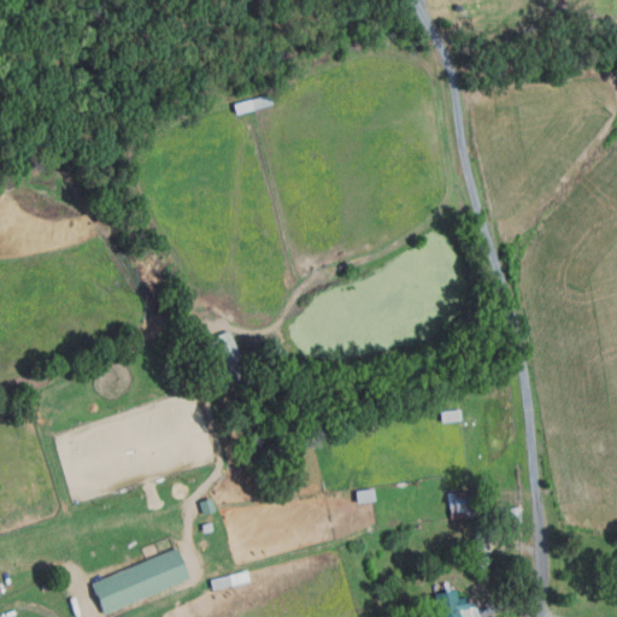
[(270,94),(272,104),(234,113),(231,104),(270,94)]
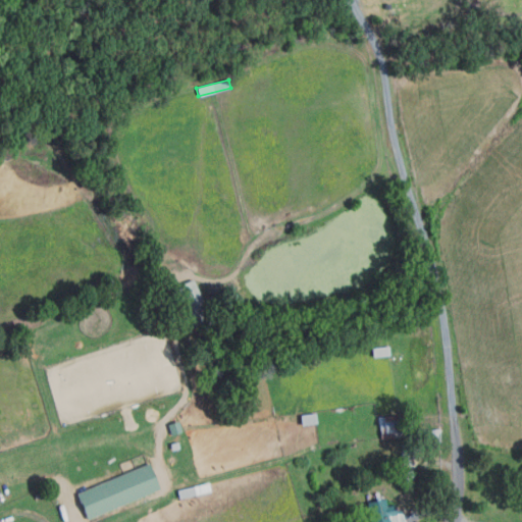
[(174,286),(193,278),(210,323),(192,330),(174,286)]
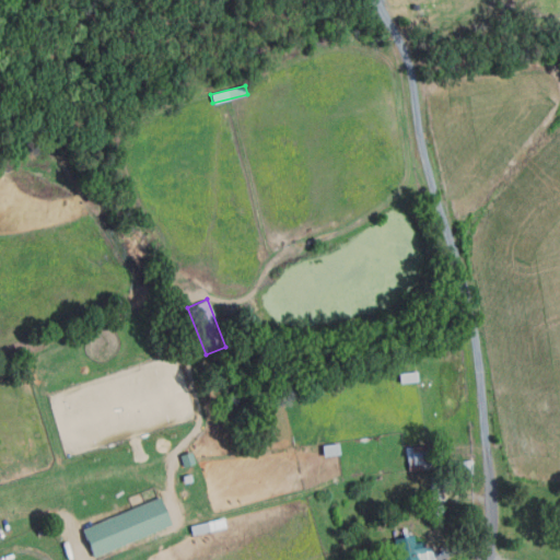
[(32,380),(13,384),(11,373),(30,370),(32,380)]
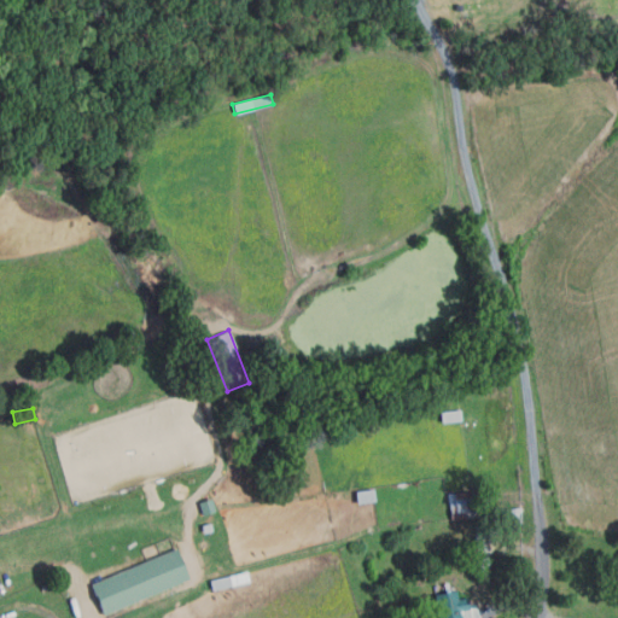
[(441,423),(439,412),(459,409),(460,420),(441,423)]
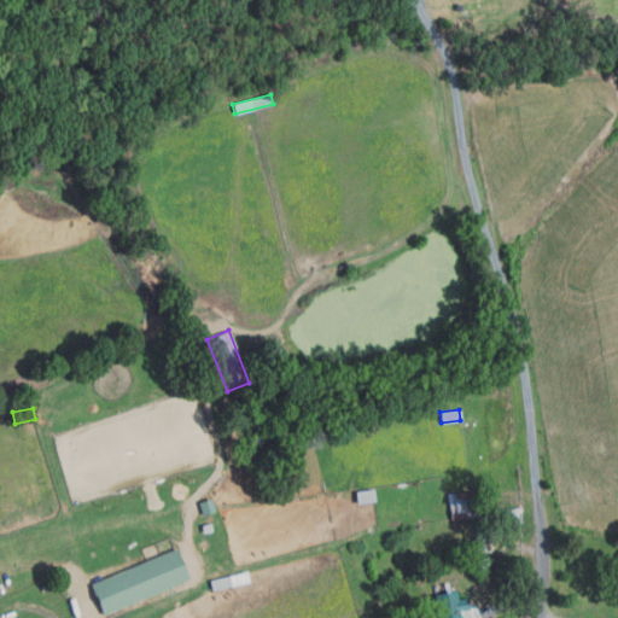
[(373,490),(373,501),(355,503),(354,491),(373,490)]
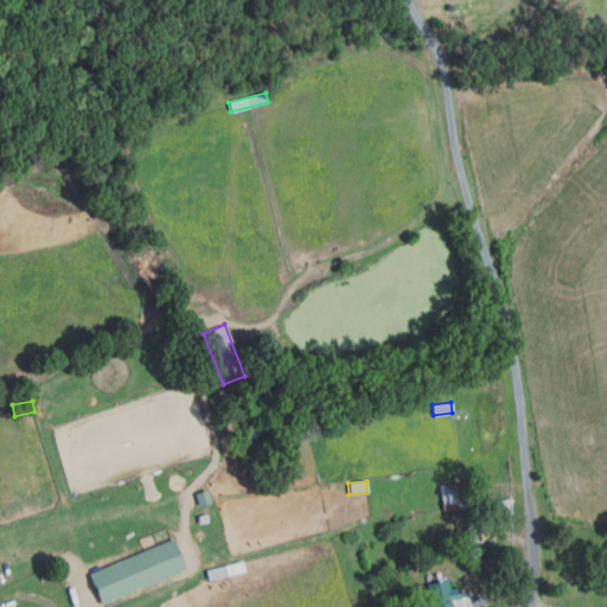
[(462,483),(466,509),(441,511),(439,485),(462,483)]
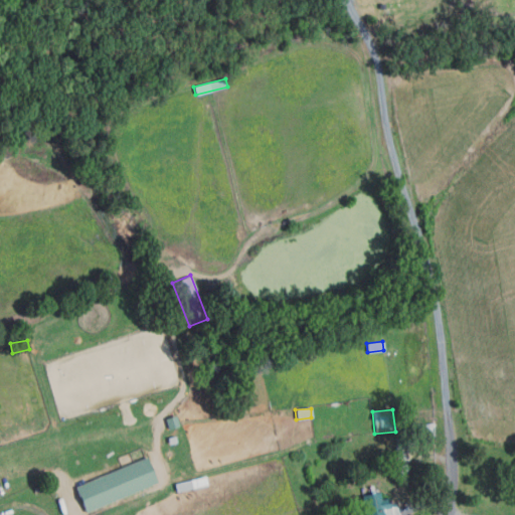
[(174,415),(177,426),(168,428),(165,418),(174,415)]
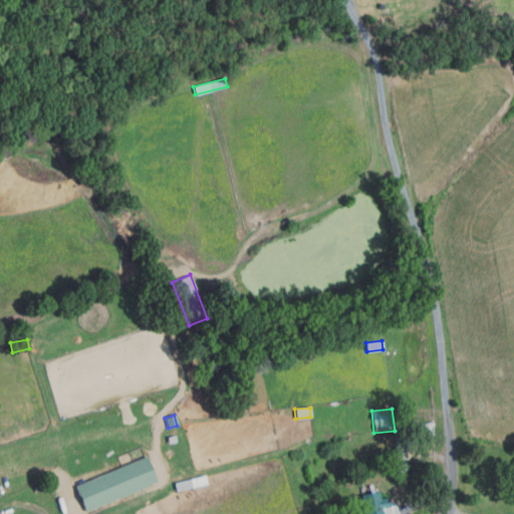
[(434,425),(433,437),(419,436),(419,424),(434,425)]
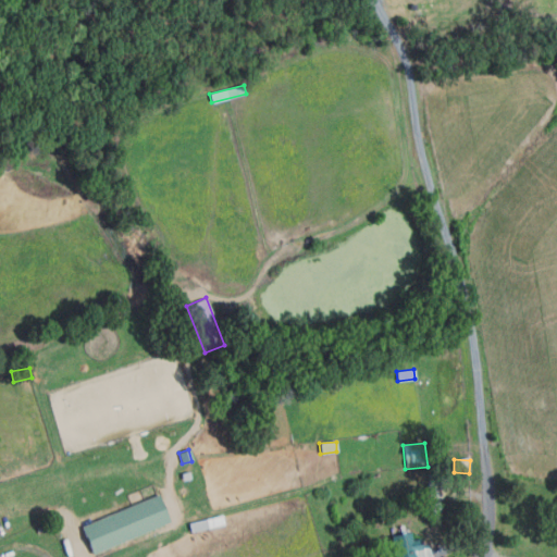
[(188,472),(189,480),(182,481),(181,473),(188,472)]
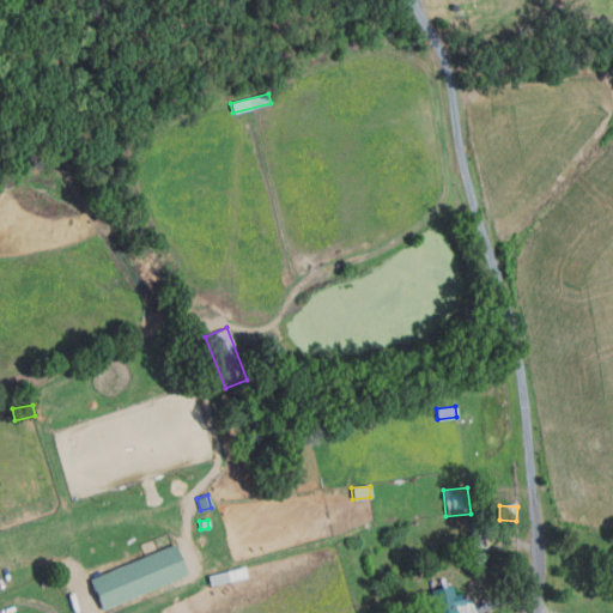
[(492,526),(486,550),(467,545),(473,520),(492,526)]
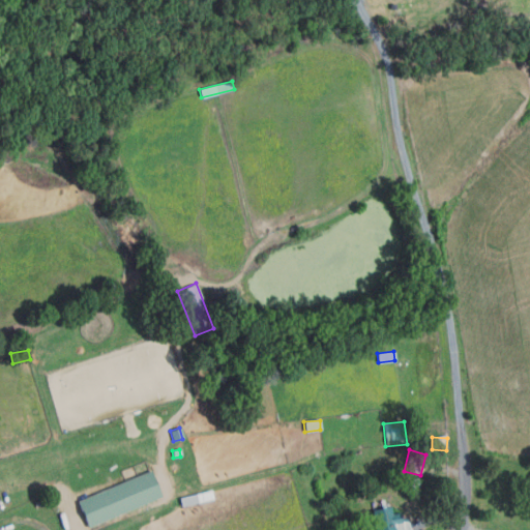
[(151,471),(162,497),(87,528),(77,502),(151,471)]
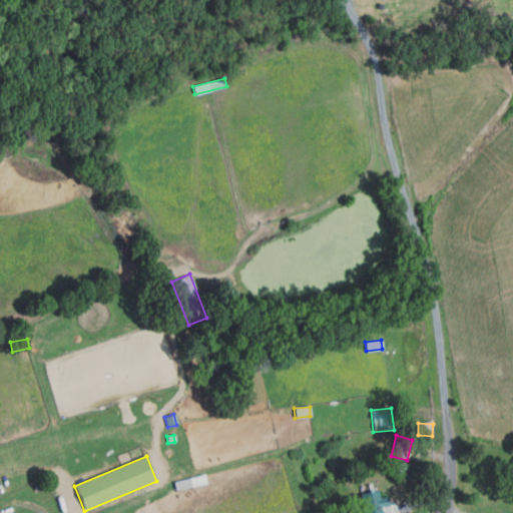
[(202,475),(204,483),(174,490),(172,481),(202,475)]
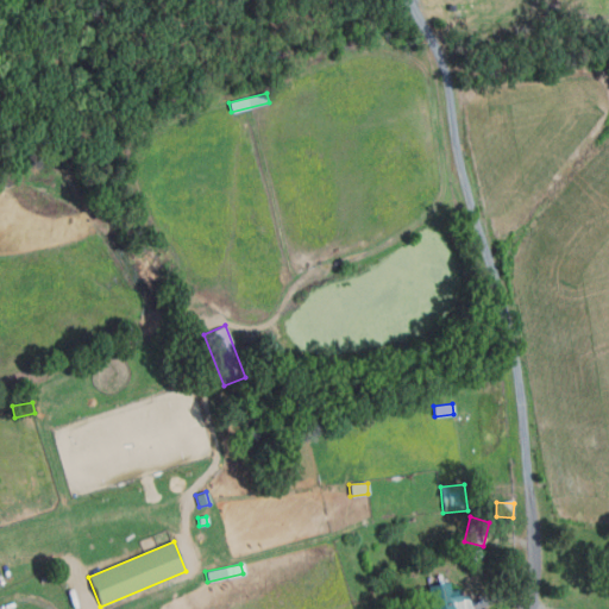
[(52,573),(55,579),(42,584),(39,578),(52,573)]
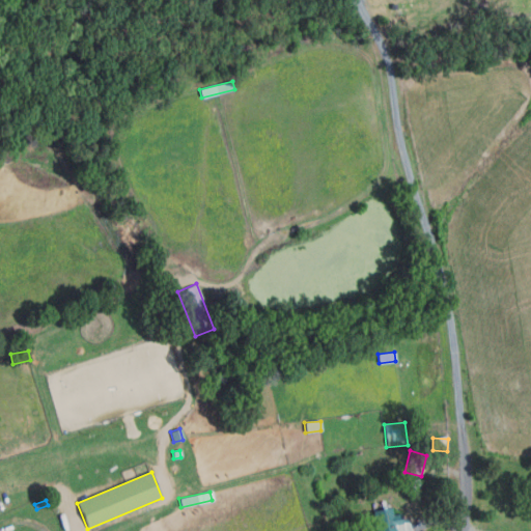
[(375,530),(371,509),(391,505),(392,513),(400,511),(401,522),(408,520),(410,530),(406,530),(375,530)]
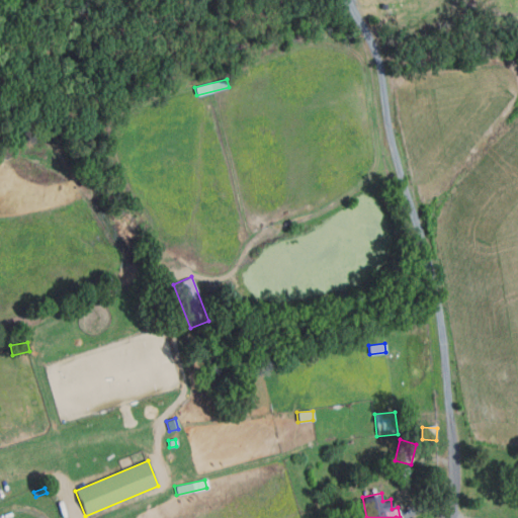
All buildings are outlined.
